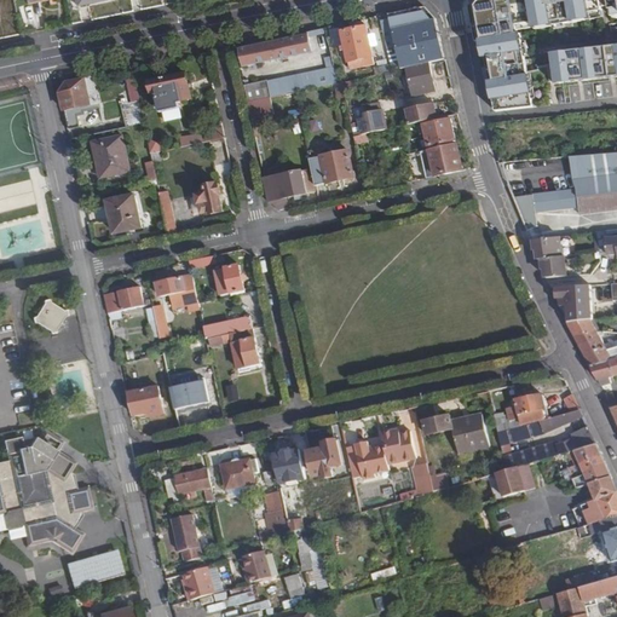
[(473,0),(470,7),(476,42),(486,87),(492,110),(511,108),(532,105),(520,28),(616,15),(616,0),(473,0)]
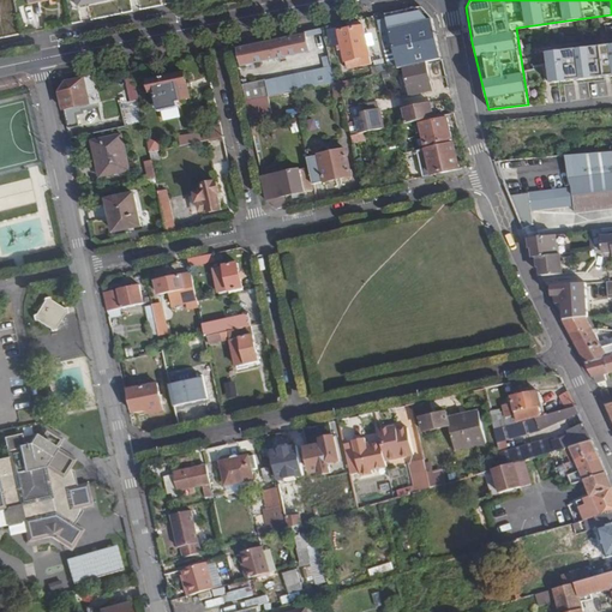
[(419,5),(383,13),(384,17),(376,19),(385,61),(372,64),(375,71),(390,69),(399,66),(402,66),(424,61),(439,58),(430,18),(419,5)]
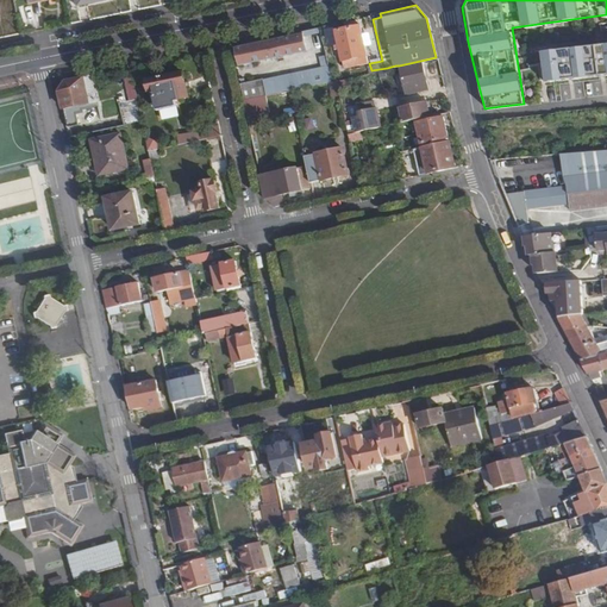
[(358,24),(332,30),(339,58),(340,58),(343,66),(355,63),(355,62),(352,56),(364,54),(358,24)]
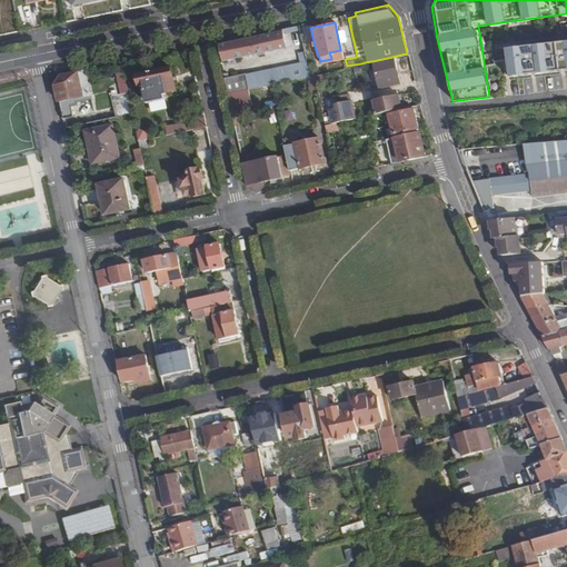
[(218,43),(221,60),(285,47),(280,30),(218,43)]
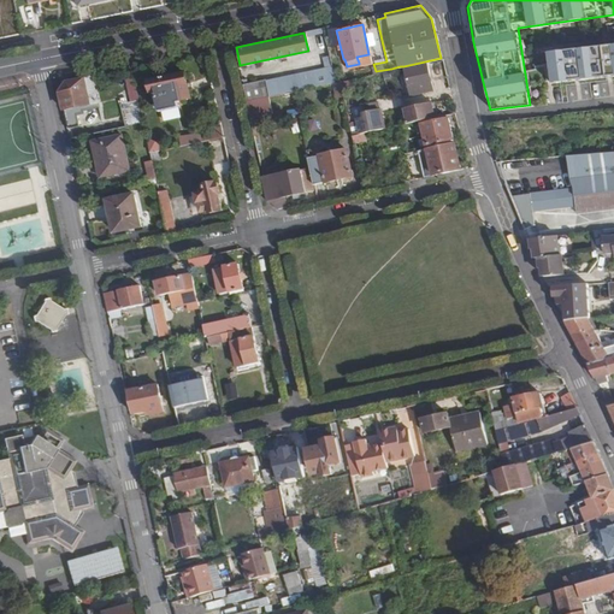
[(613,43),(547,53),(550,86),(613,77),(613,43)]
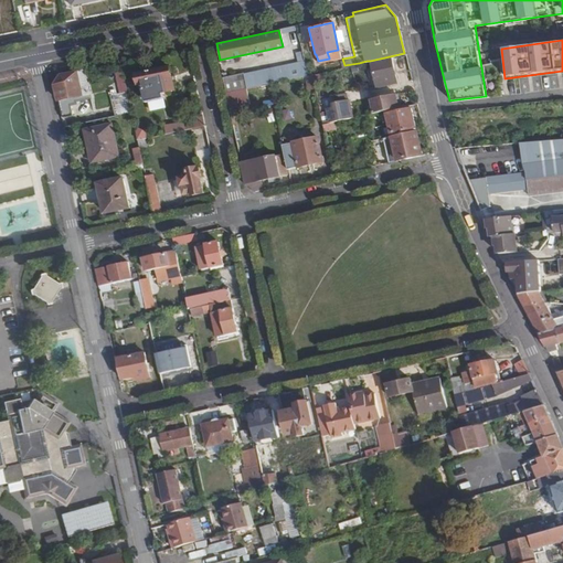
[(395,82),(390,56),(370,61),(371,64),(375,86),(395,82)]
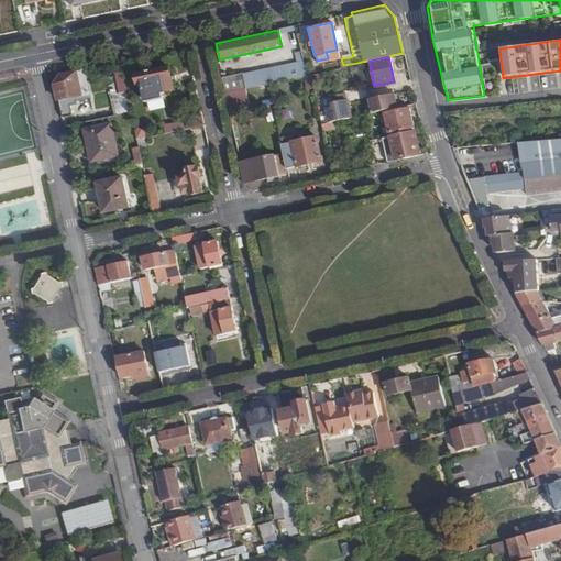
[(301,58),(241,73),(244,87),(250,86),(267,81),(305,74),(301,58)]
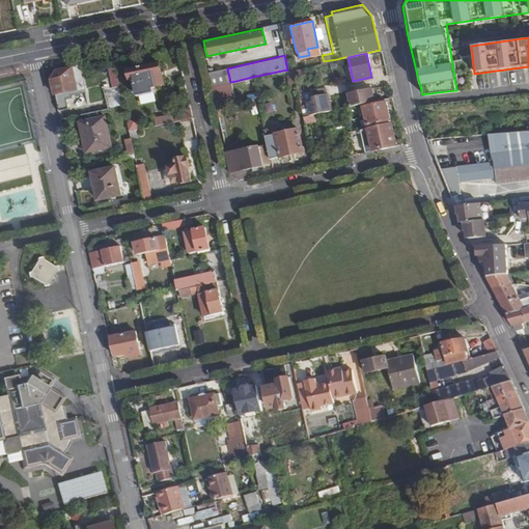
[(150,86),(163,83),(158,61),(128,67),(130,78),(133,77),(134,78),(135,78),(136,84),(148,81),(150,86)]
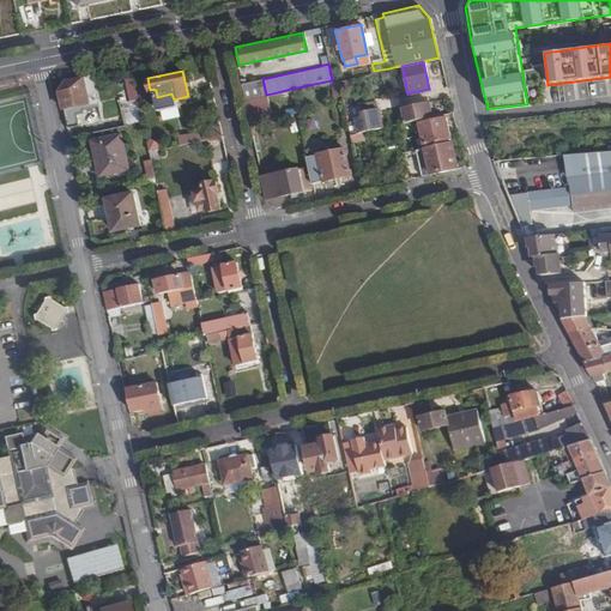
[(90,74),(61,79),(56,90),(60,109),(95,101),(90,74)]
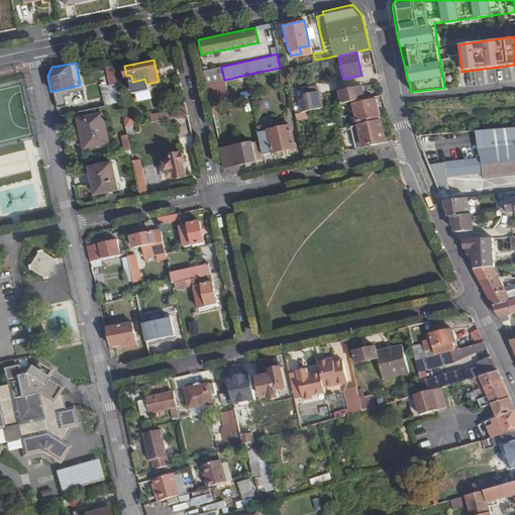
[(221,67),(202,71),(205,84),(218,82),(223,80),(224,80),(221,67)]
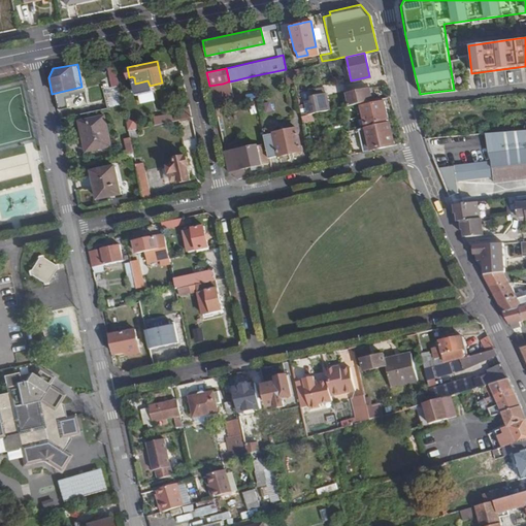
[(98,73),(106,107),(121,104),(113,70),(98,73)]
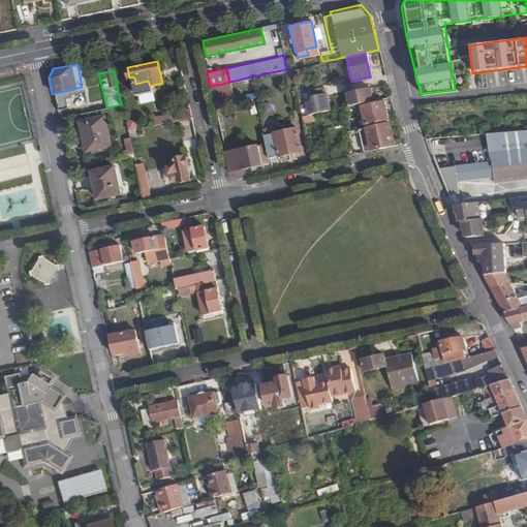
[(255,97),(251,76),(235,81),(239,86),(241,100),(255,97)]
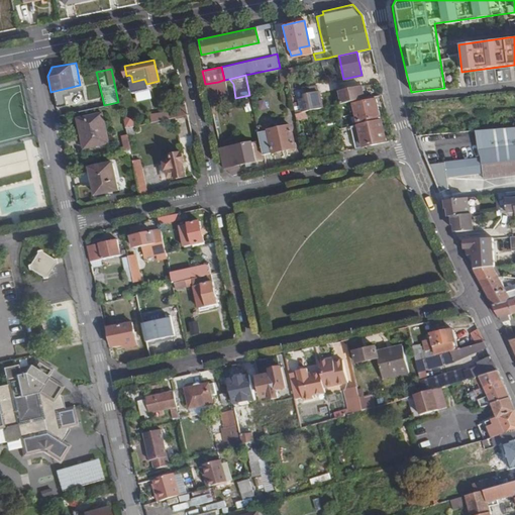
[(218,82),(205,84),(208,98),(226,94),(223,80),(218,82)]
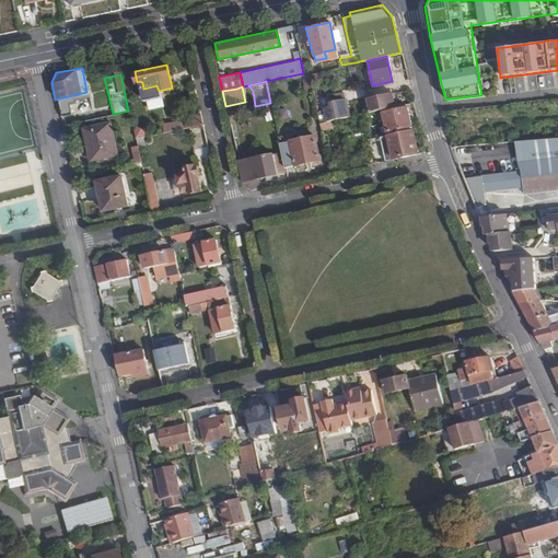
[(341,92),(325,95),(327,101),(344,99),(341,92)]
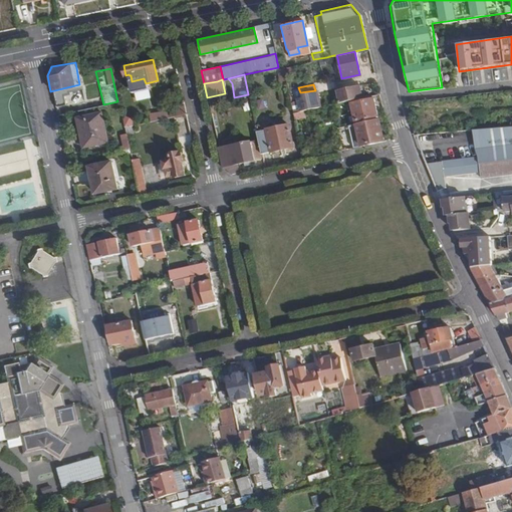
[(360,96),(358,84),(333,89),(336,102),(342,100),(360,96)]
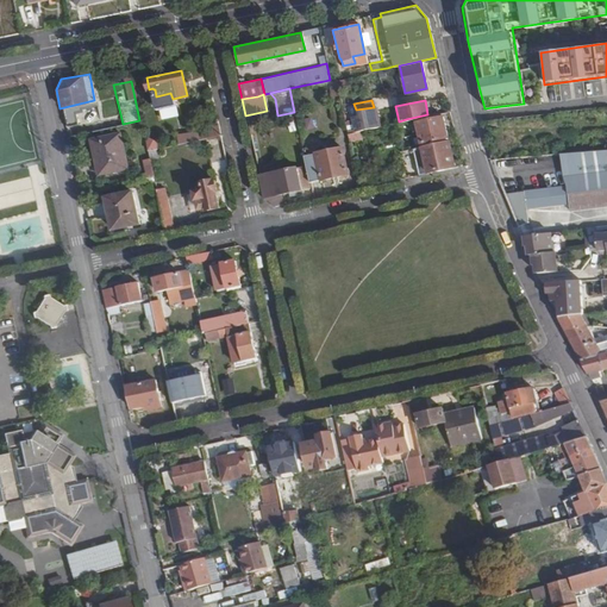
[(216,124),(212,106),(202,107),(206,125),(216,124)]
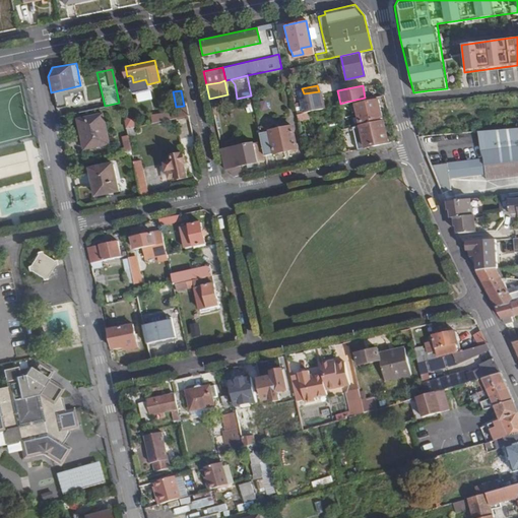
[(302,112),(322,108),(319,91),(304,93),(298,95),(302,112)]
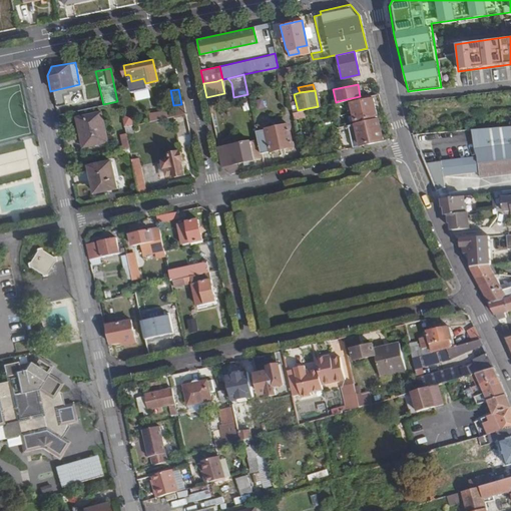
[(376,114),(372,96),(350,101),(354,119),(376,114)]
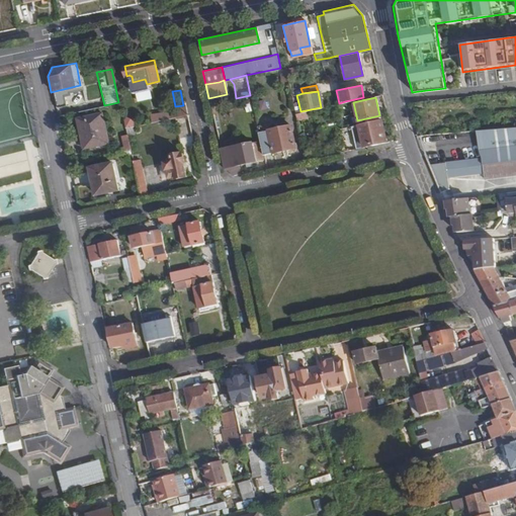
[(183,105),(175,106),(169,107),(171,117),(185,114),(183,105)]
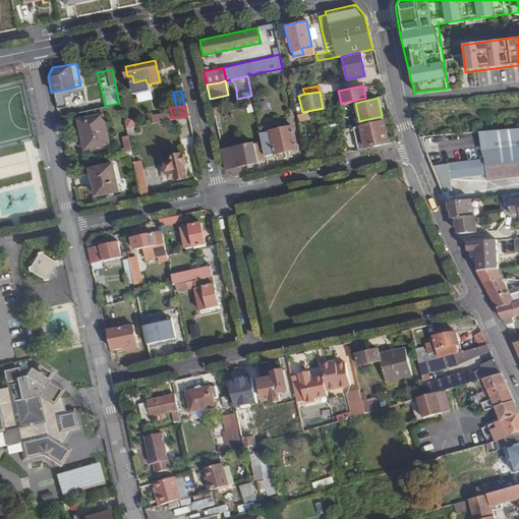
[(167,110),(152,113),(153,121),(169,118),(167,110)]
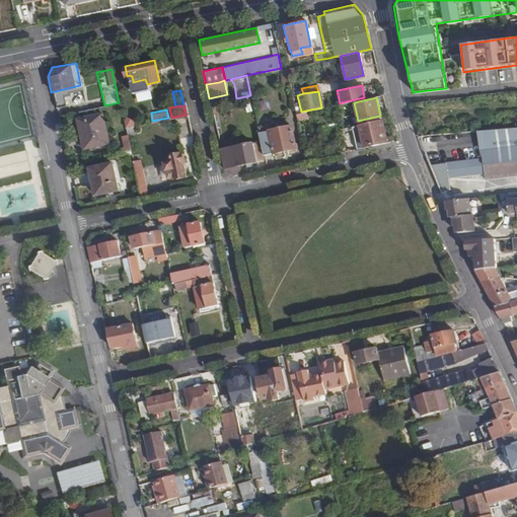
[(107,142),(100,113),(76,119),(82,147),(107,142)]
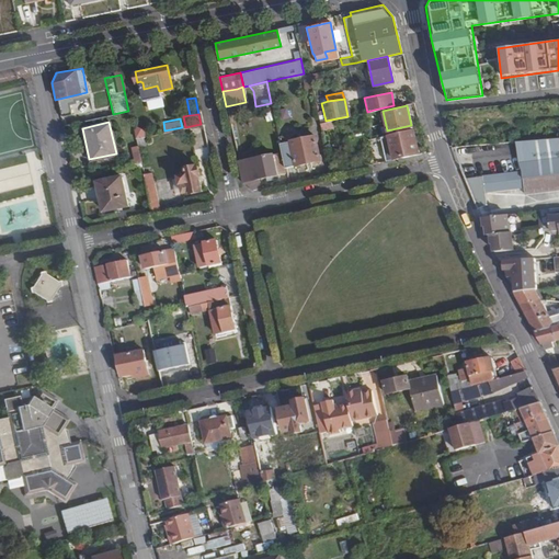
[(414,143),(412,129),(378,136),(380,144),(387,143),(388,148),(414,143)]
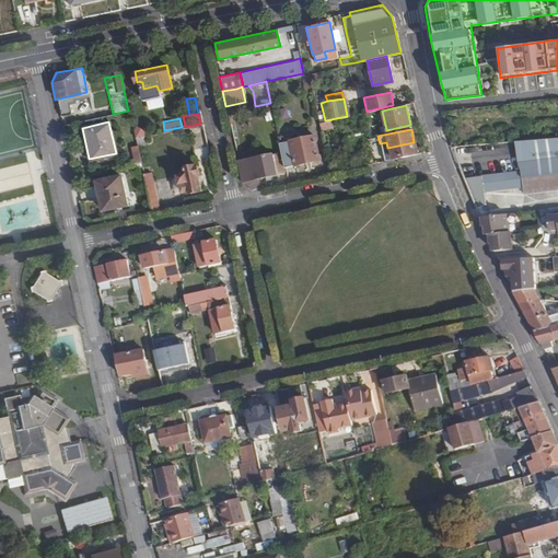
[(280,151),(283,166),(318,159),(313,135),(293,138),(292,131),(277,135),(280,151)]
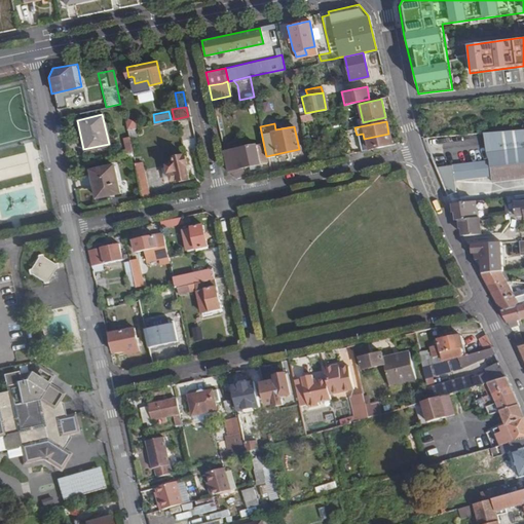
[(523,127),(482,132),(486,157),(488,165),(523,161),(523,127)]
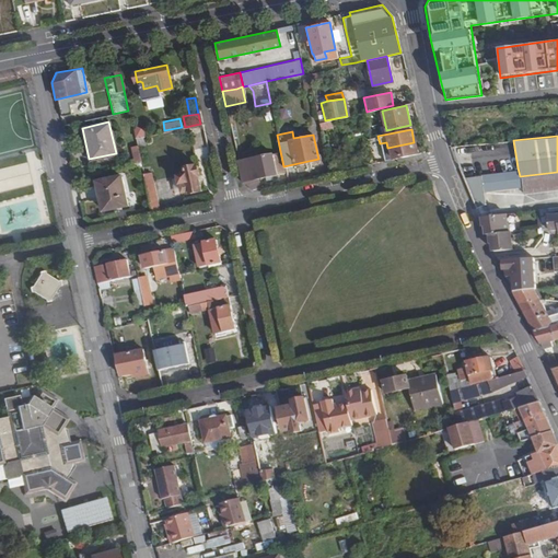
[(417,153),(414,142),(387,148),(388,152),(382,154),(383,161),(417,153)]
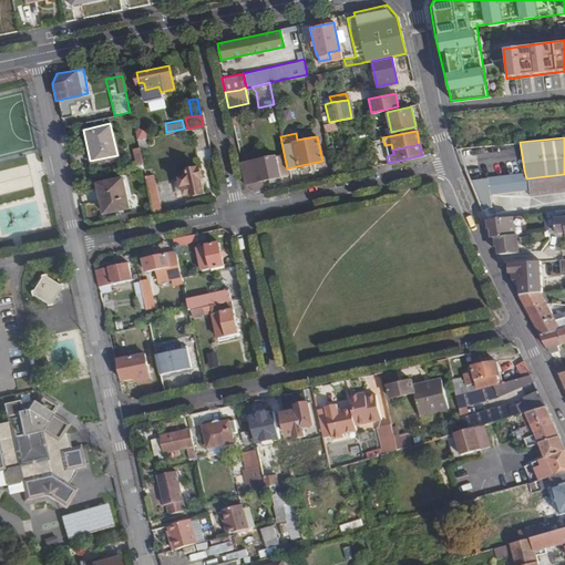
[(141,162),(137,146),(131,149),(134,163),(141,162)]
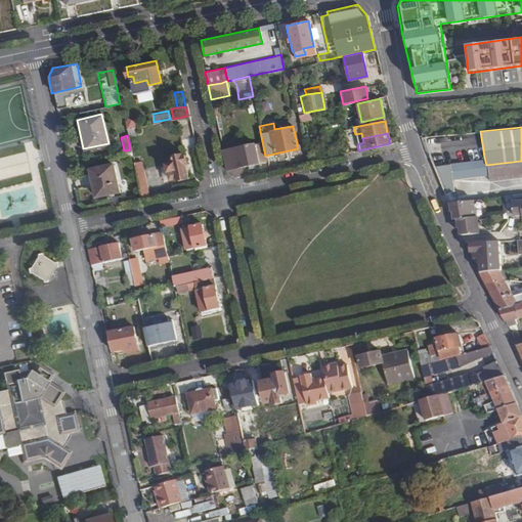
[(220,142),(222,150),(231,148),(229,140),(220,142)]
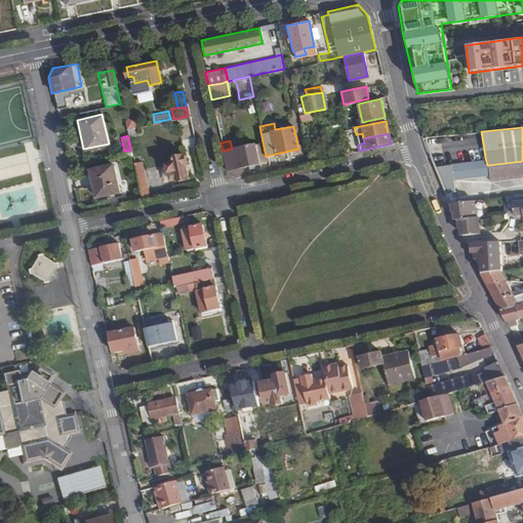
[(241,166),(267,160),(266,156),(263,142),(232,149),(223,151),(227,171),(237,177),(235,167),(239,166),(241,166)]
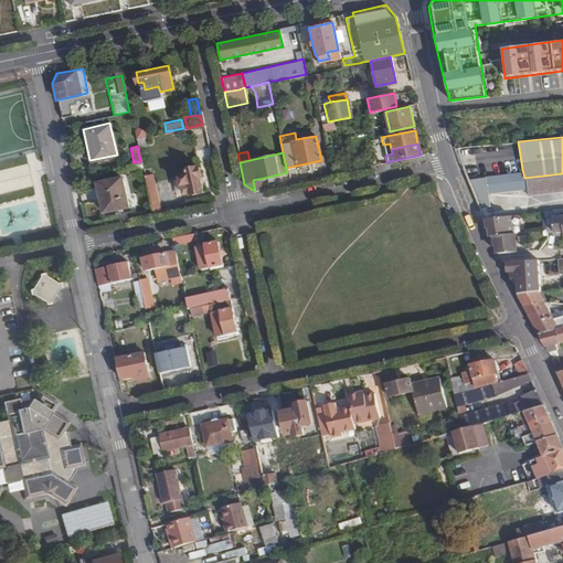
[(199,176),(198,166),(189,168),(190,174),(179,177),(183,193),(190,192),(190,193),(201,191),(198,177),(199,176)]
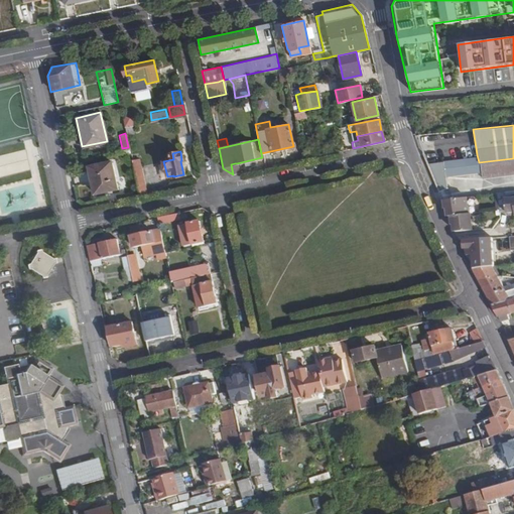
[(445,183),(444,175),(481,171),(482,177),(513,172),(513,158),(479,162),(477,154),(441,160),(426,162),(434,185),(445,183)]
